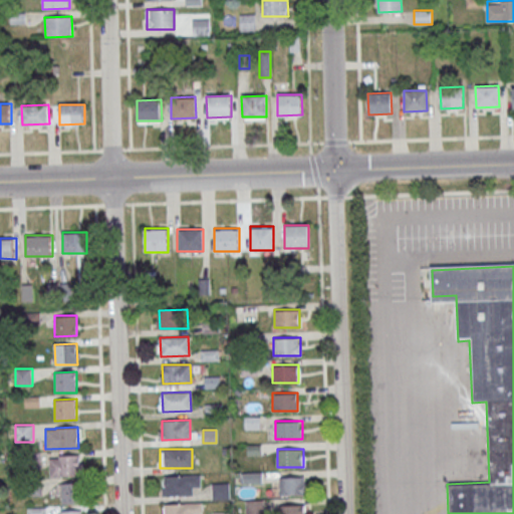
[(58,455),(58,458),(48,458),(49,477),(81,476),(81,455),(58,455)]
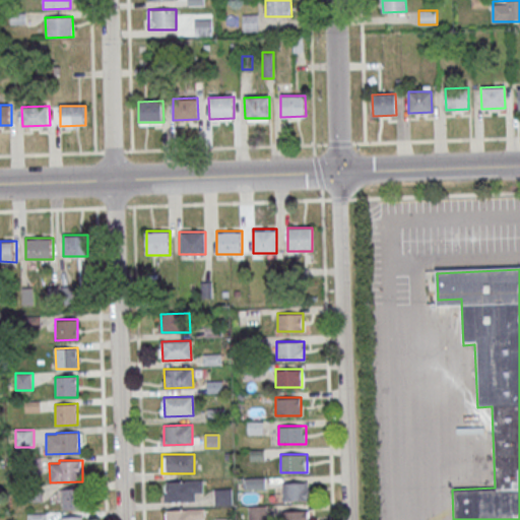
[(166,482),(166,501),(194,500),(194,481),(166,482)]
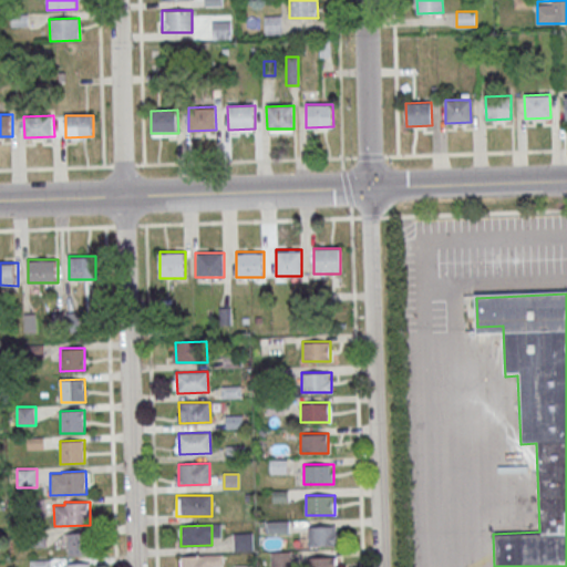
[(308,546),(338,546),(338,526),(308,526),(308,546)]
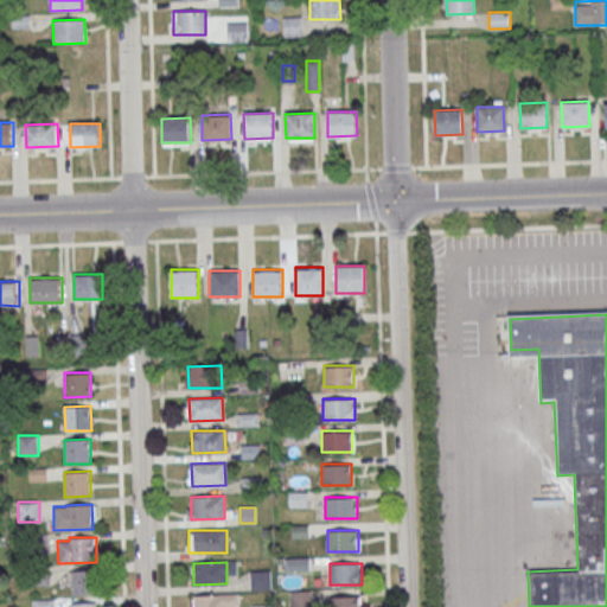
[(72,570),(72,595),(98,595),(98,570),(72,570)]
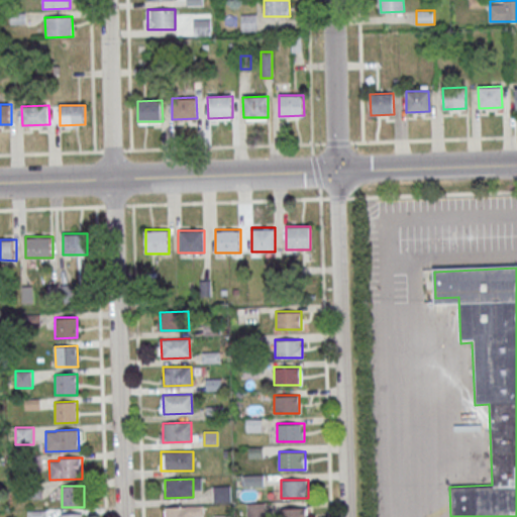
[(231,501),(231,486),(213,486),(213,501),(231,501)]
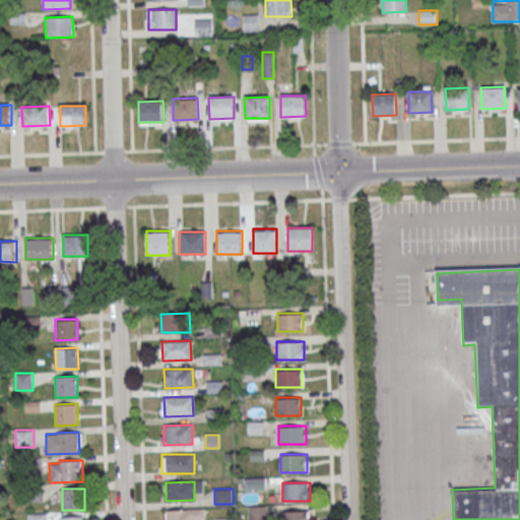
[(166,510),(166,519),(194,519),(194,509),(166,510)]
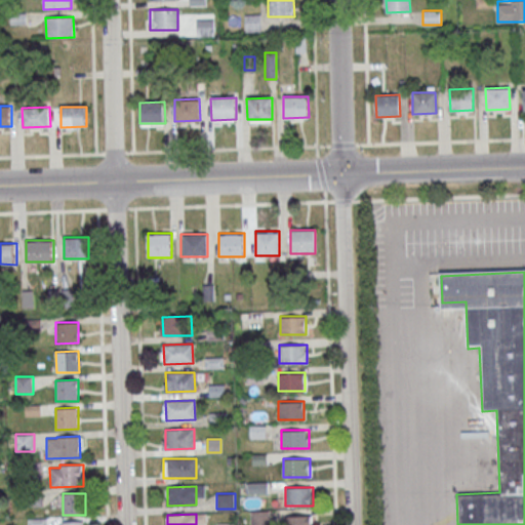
[(313,524),(313,515),(285,515),(285,524),(313,524)]
